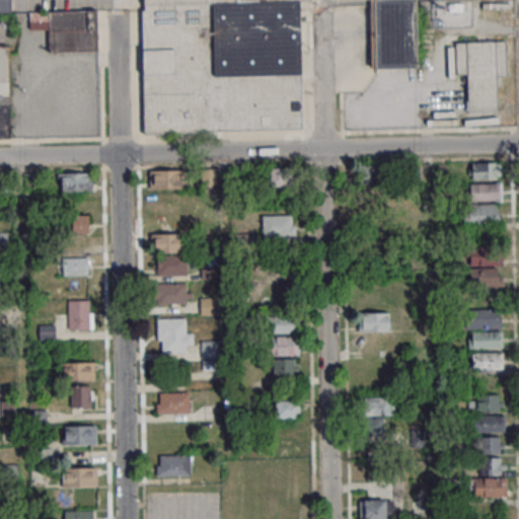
[(0,0),(0,12),(10,13),(10,0),(0,0)]
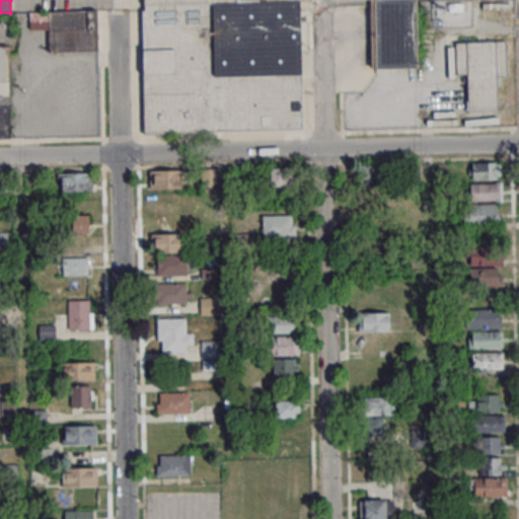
[(302,129),(301,1),(311,1),(310,0),(142,0),(144,131),(302,129)]
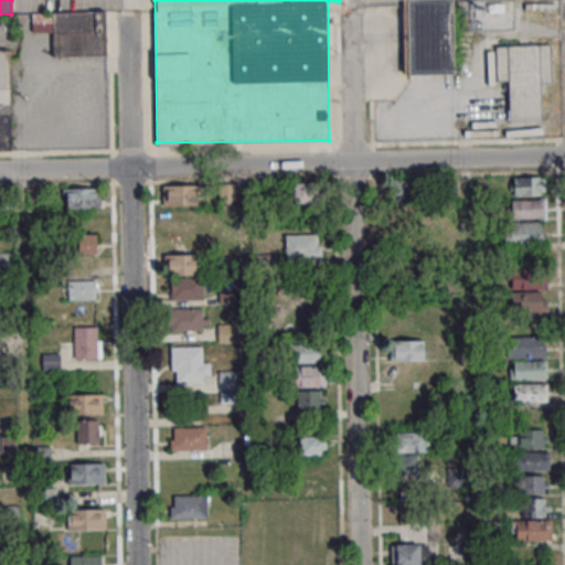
[(403,0),(405,74),(455,74),(452,0),(403,0)]
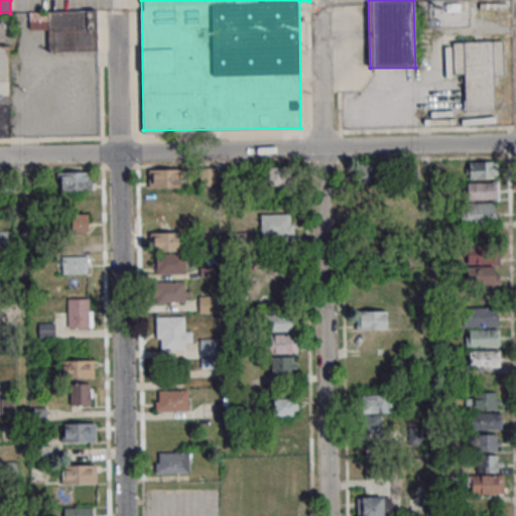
[(47,51),(97,50),(96,10),(29,10),(29,30),(47,30),(47,51)]
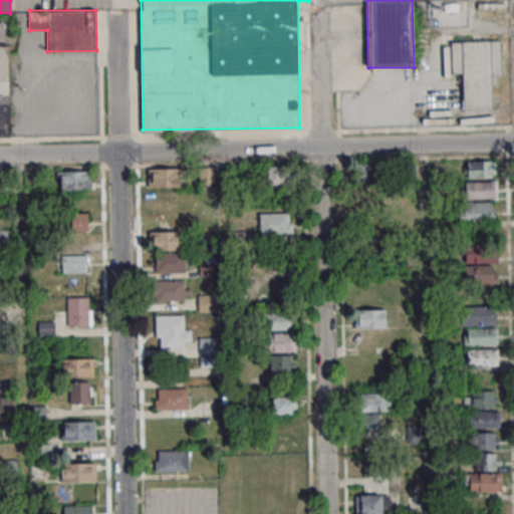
[(450,41),(451,73),(462,73),(462,110),(492,109),(491,74),(502,74),(502,40),(450,41)]
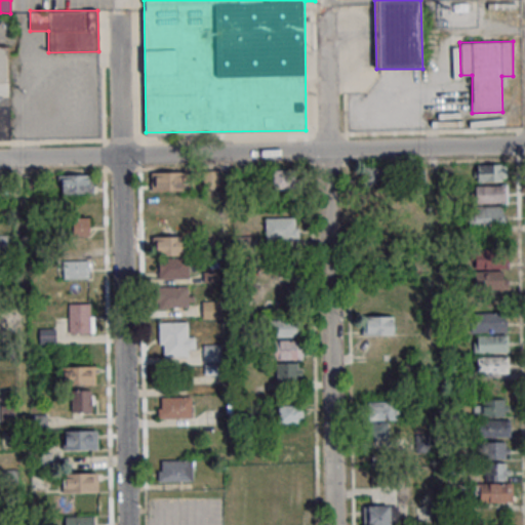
[(0,134),(9,135),(9,45),(0,45),(0,134)]
